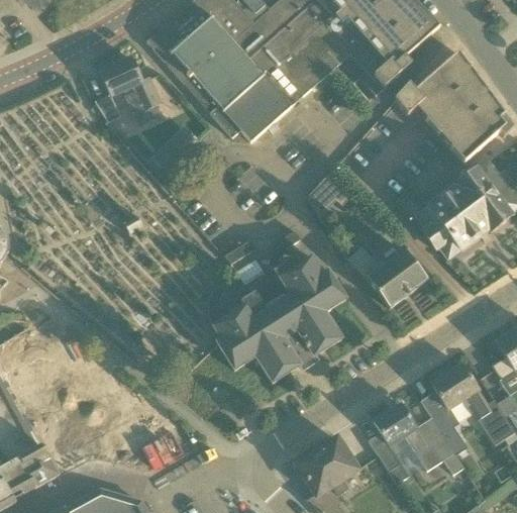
[(191,0),(145,40),(183,83),(183,82),(209,112),(231,137),(239,130),(249,141),(290,106),(231,39),(252,21),(256,17),(245,5),(241,8),(234,0),(191,0)]
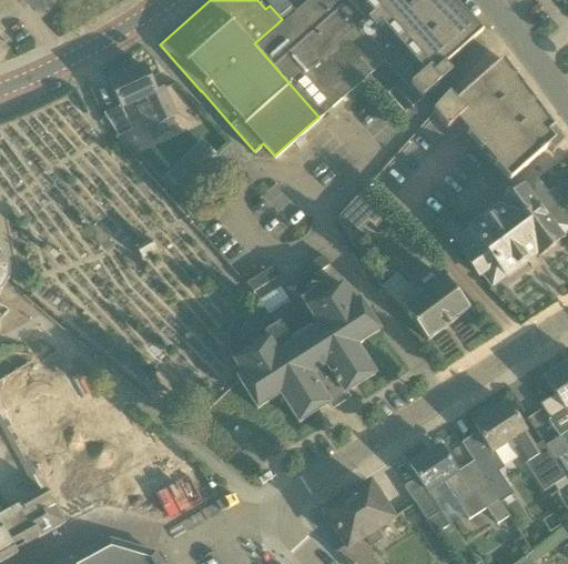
[(303,0),(294,8),(287,0),(267,0),(271,4),(270,6),(282,19),(277,23),(254,43),(318,117),(384,59),(387,56),(358,22),(365,18),(350,0),(303,0)]
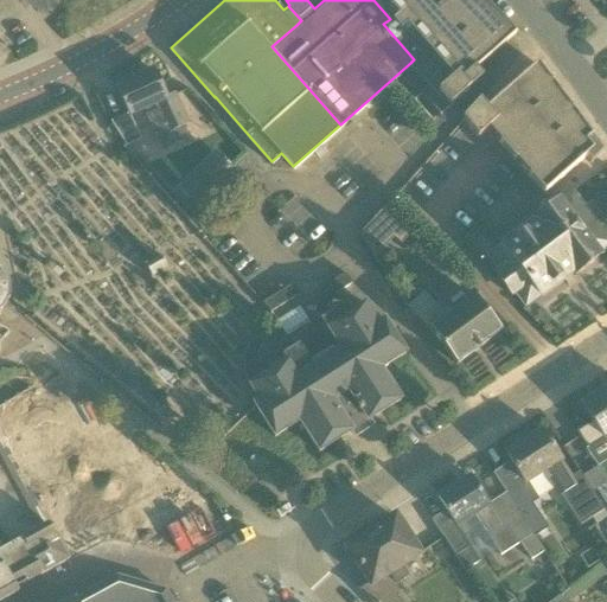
[(439,111),(475,79),(481,75),(480,74),(490,65),(487,63),(496,55),(493,52),(516,33),(483,0),(374,0),(390,19),(383,24),(414,59),(410,63),(428,82),(420,90),(439,111)]
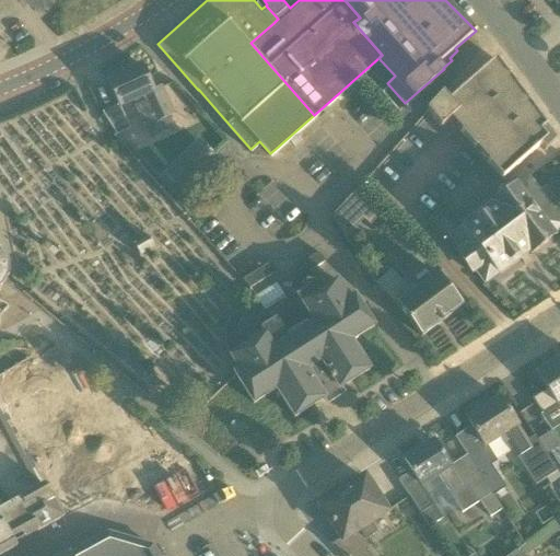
[(450,115),(487,159),(501,175),(539,142),(544,148),(555,138),(545,124),(532,105),(531,106),(526,100),(527,99),(513,81),(508,74),(509,74),(494,56),(456,90),(451,83),(452,82),(451,81),(426,108),(440,124),(450,115)]
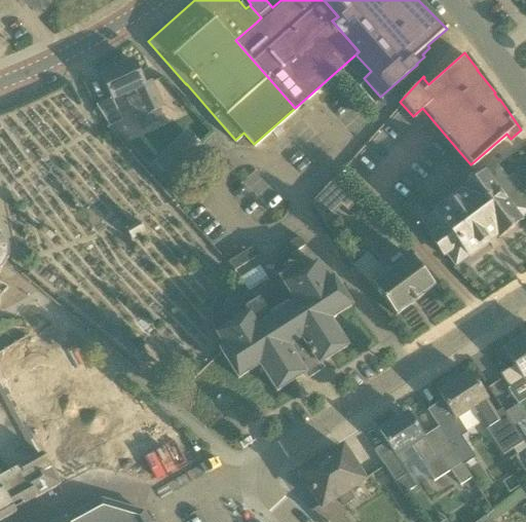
[(100,72),(111,96),(111,98),(113,97),(126,90),(129,96),(139,90),(145,104),(132,110),(140,128),(163,117),(157,106),(163,104),(151,77),(143,81),(133,58),(100,72)]
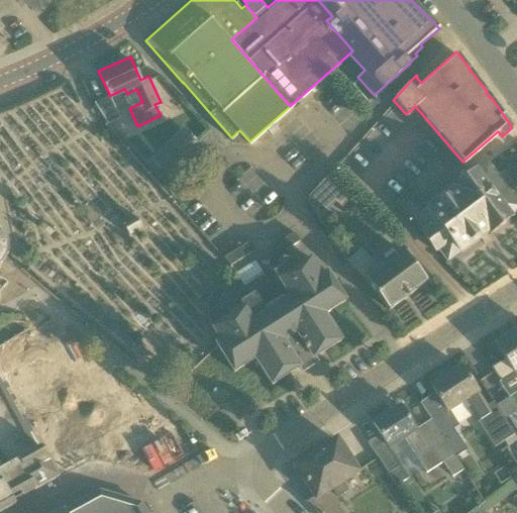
[(109,94),(94,100),(107,121),(120,115),(111,95),(109,96),(109,94)]
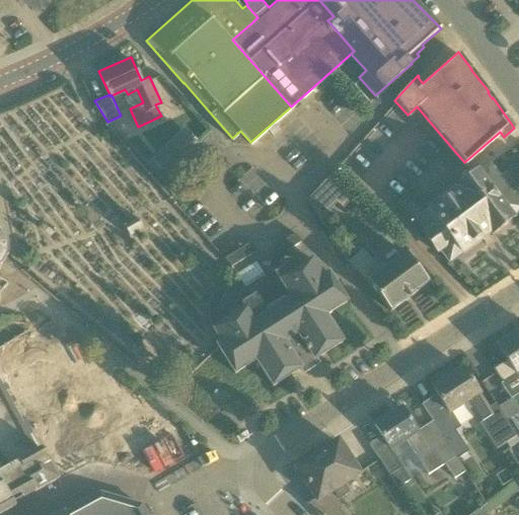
[(476,170),(428,207),(429,208),(417,217),(426,229),(423,231),(438,249),(440,247),(448,259),(460,250),(461,252),(490,231),(491,233),(512,217),(510,215),(518,208),(518,203),(510,192),(516,187),(505,171),(499,175),(490,163),(477,171),(476,170)]
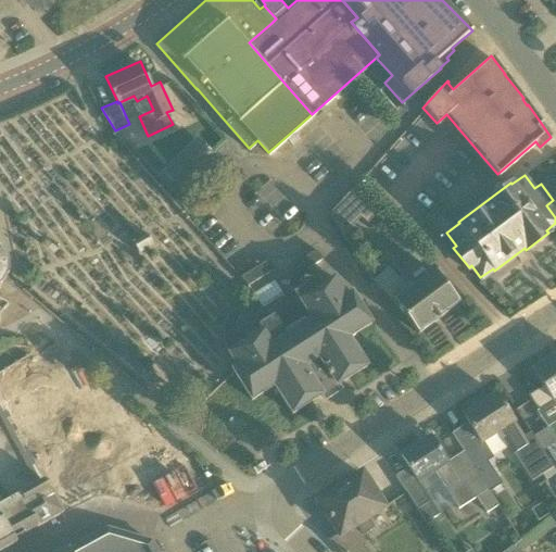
[(329,212),(341,231),(342,230),(342,229),(357,212),(367,221),(380,207),(356,183),(329,212)]
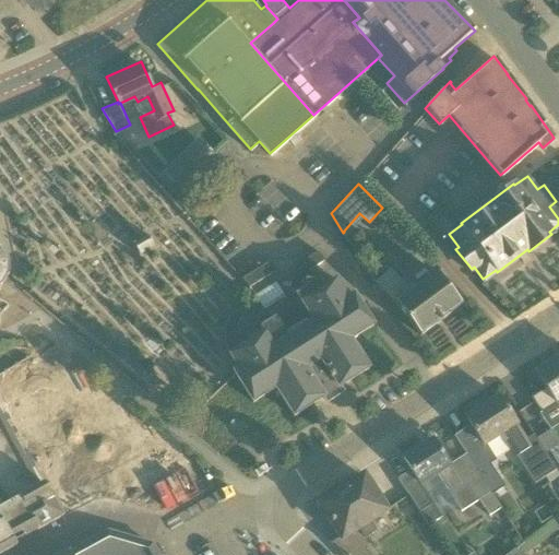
[(293,414),(352,377),(368,366),(351,338),(372,323),(353,292),(348,296),(336,276),(326,283),(307,279),(310,267),(324,258),(318,249),(295,263),(288,291),(258,309),(257,319),(263,331),(237,347),(235,344),(233,330),(238,318),(242,314),(237,307),(232,311),(224,329),(227,347),(229,353),(238,366),(233,369),(252,400),(275,386),(293,414)]
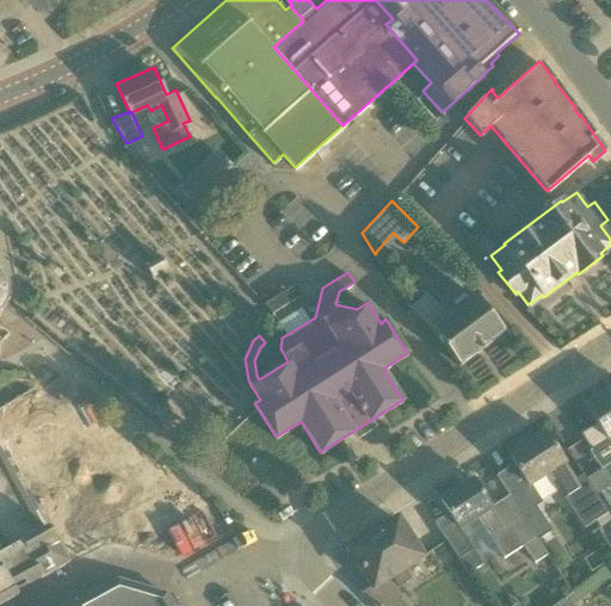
[(302,292),(301,292),(295,282),(264,302),(272,311),(302,292)]
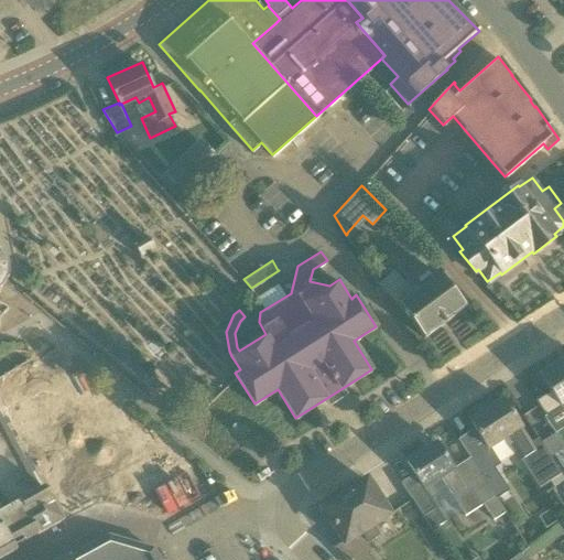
[(414,291),(392,267),(378,282),(400,303),(424,336),(464,305),(440,272),(414,291)]
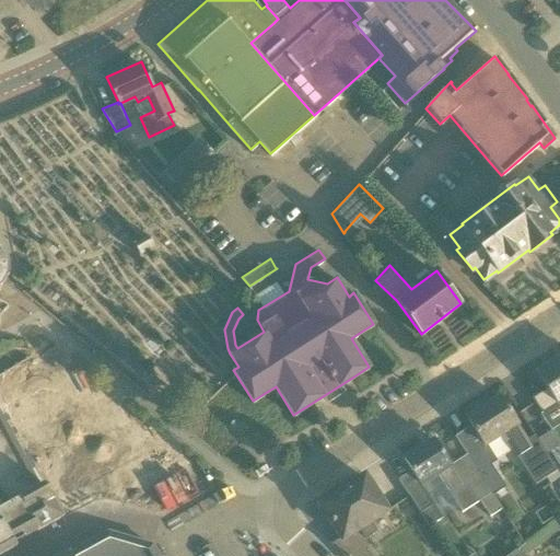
[(559,355),(537,370),(548,390),(534,398),(541,409),(556,401),(557,402),(559,400),(559,355)]
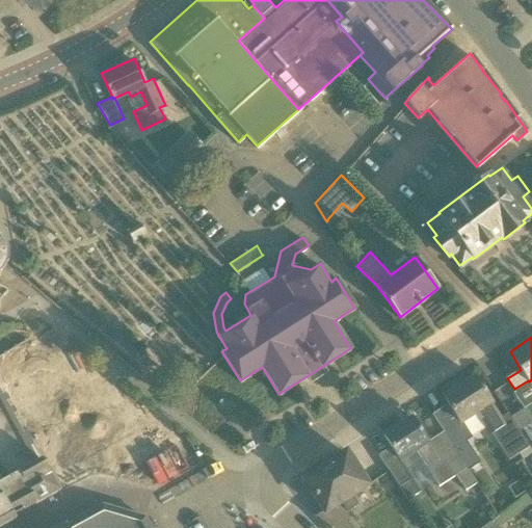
[(466,439),(471,434),(462,420),(477,411),(482,418),(487,425),(490,431),(507,457),(529,444),(507,411),(500,415),(497,410),(491,401),(475,374),(444,395),(448,402),(432,412),(444,429),(454,446),(466,439)]
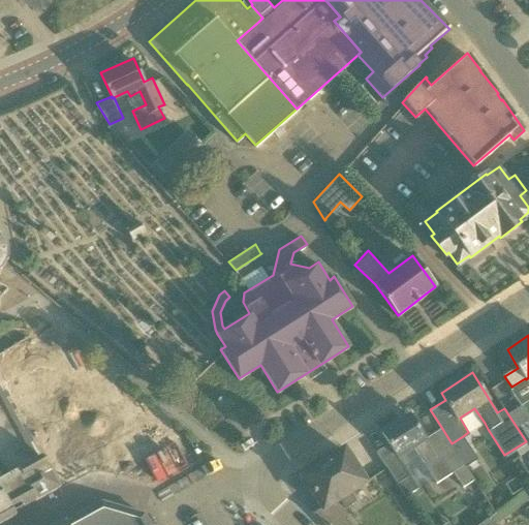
[(0,522),(14,514),(12,511),(57,487),(58,484),(42,456),(38,458),(0,388),(0,522)]
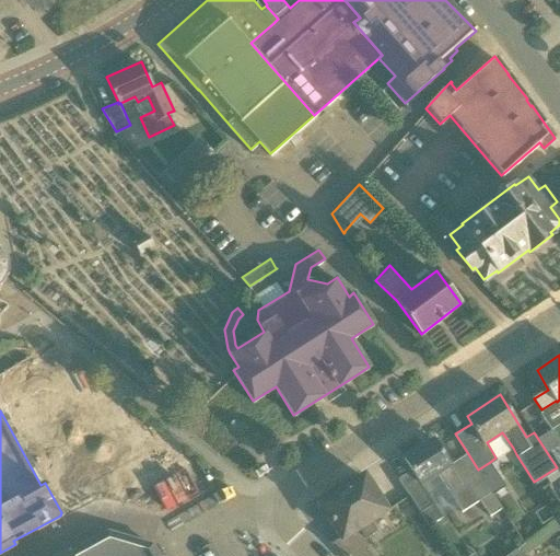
[(420,510),(434,501),(422,482),(438,472),(450,490),(462,509),(479,498),(490,513),(502,507),(492,491),(485,479),(478,470),(467,452),(451,463),(433,437),(404,455),(412,468),(399,477),(420,510)]
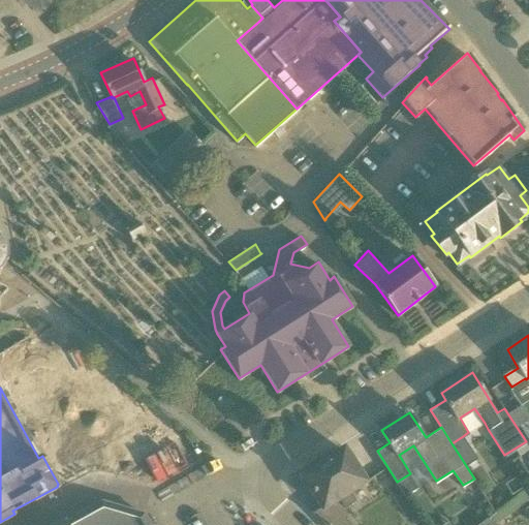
[(463,436),(452,443),(458,453),(465,464),(476,457),(463,436)]
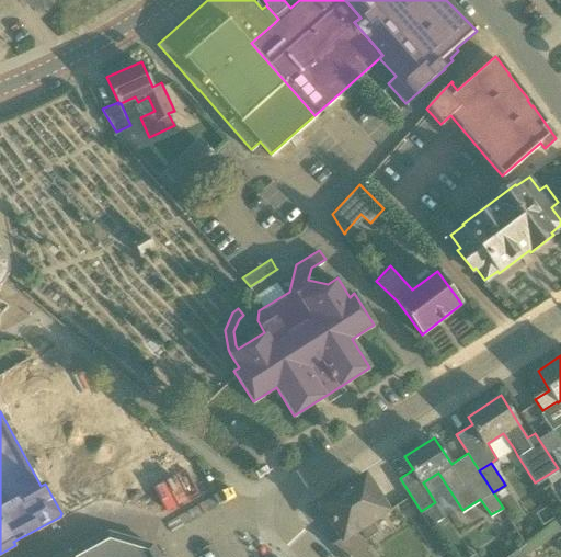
[(387,510),(376,493),(365,475),(320,503),(342,537),(334,543),(347,556),(371,556),(350,534),(359,527),(366,536),(376,530),(369,521),(387,510)]
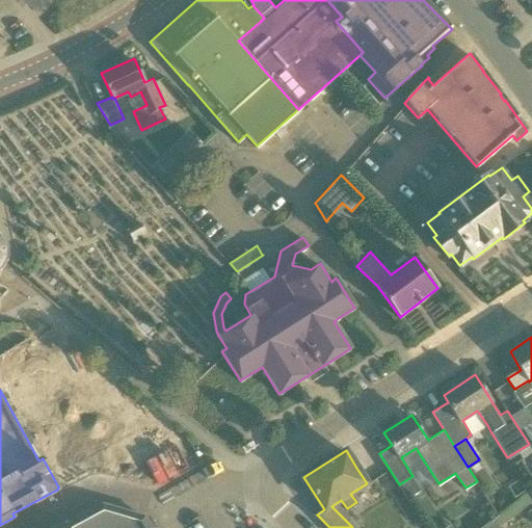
[(491,518),(498,526),(531,497),(531,495),(528,491),(491,518)]
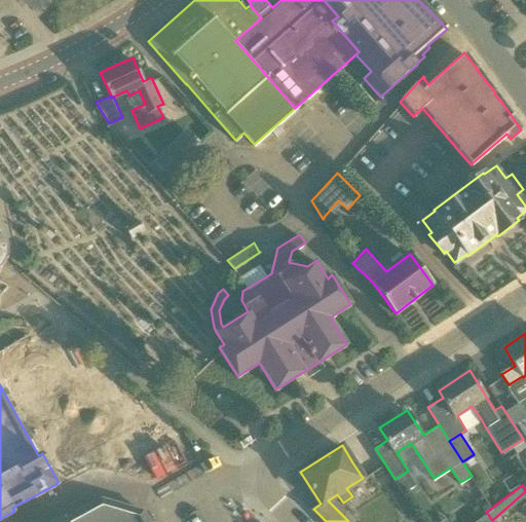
[(149,521),(143,510),(102,497),(54,521),(149,521)]
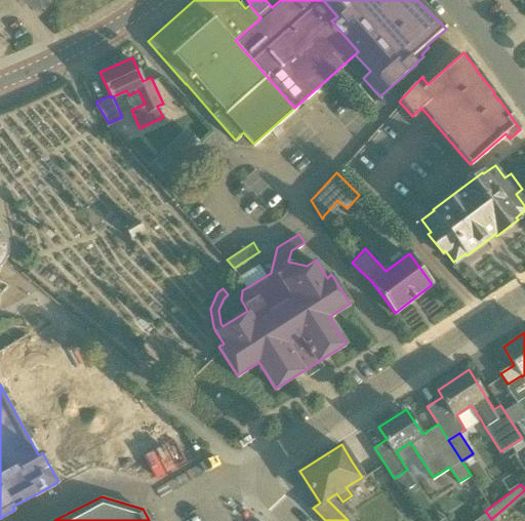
[(472,520),(492,520),(491,519),(485,511),(472,520)]
